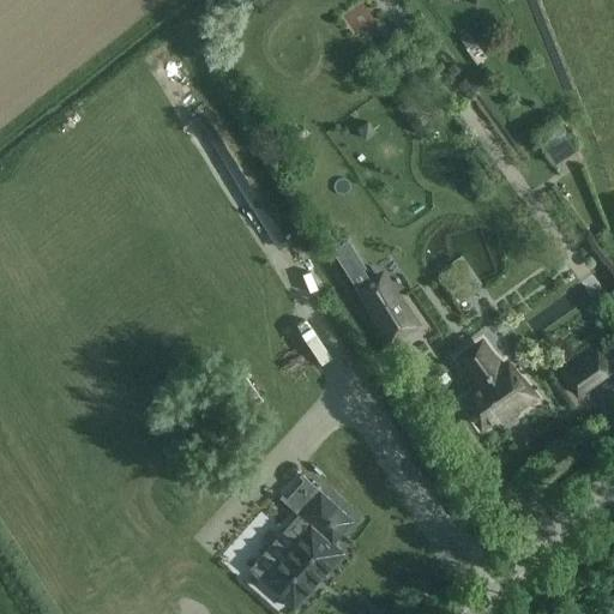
[(468,32),(458,38),(465,49),(464,49),(476,66),(487,58),(475,42),(468,32)]
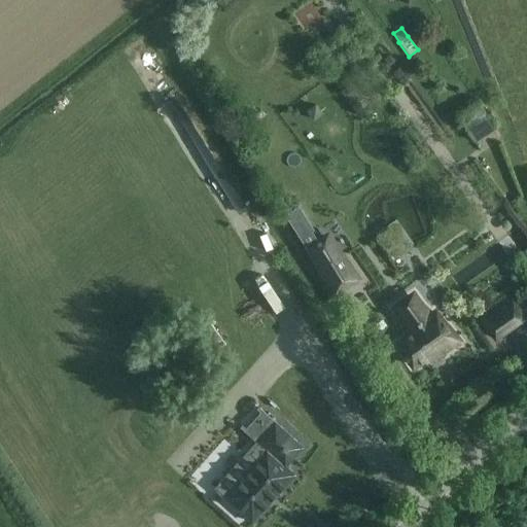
[(457,116),(475,143),(495,129),(478,102),(457,116)]
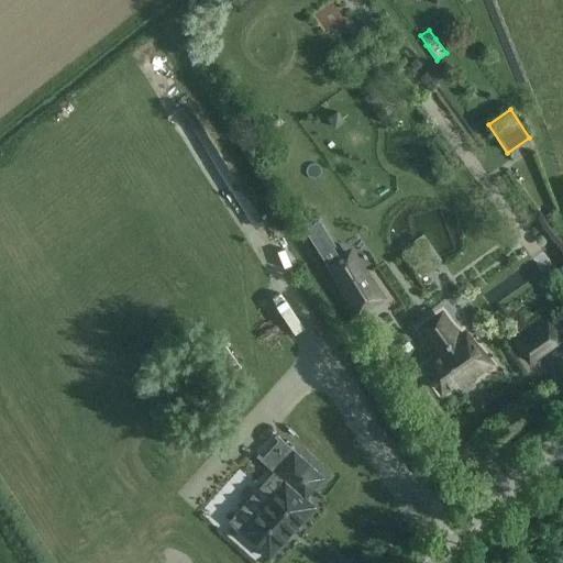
[(387,300),(351,246),(323,265),(355,320),(364,315),(364,312),(376,305),(377,306),(387,300)]
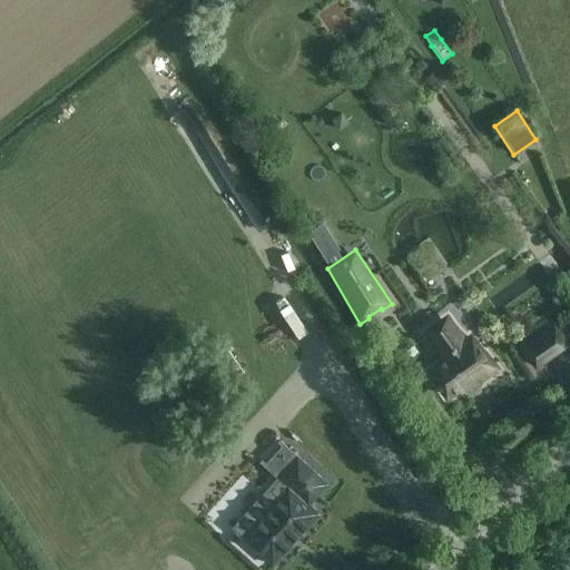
[(554,318),(512,349),(522,362),(527,357),(536,370),(568,346),(560,335),(564,333),(554,318)]
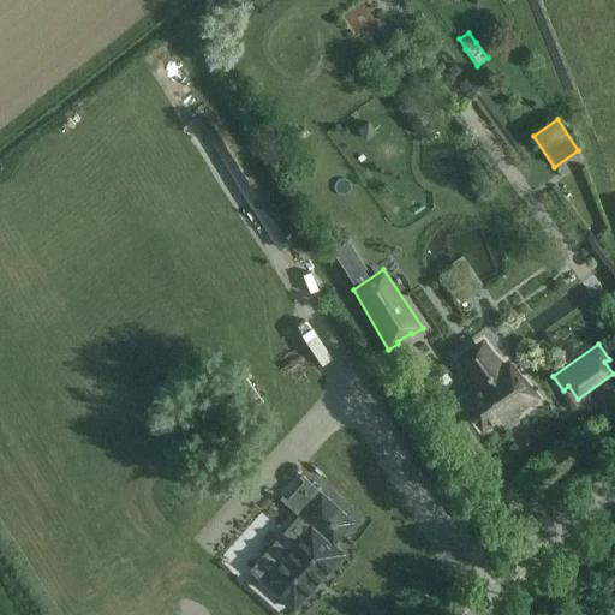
[(485,348),(464,364),(482,389),(464,401),(482,427),(509,406),(515,413),(532,400),(514,375),(508,378),(485,348)]
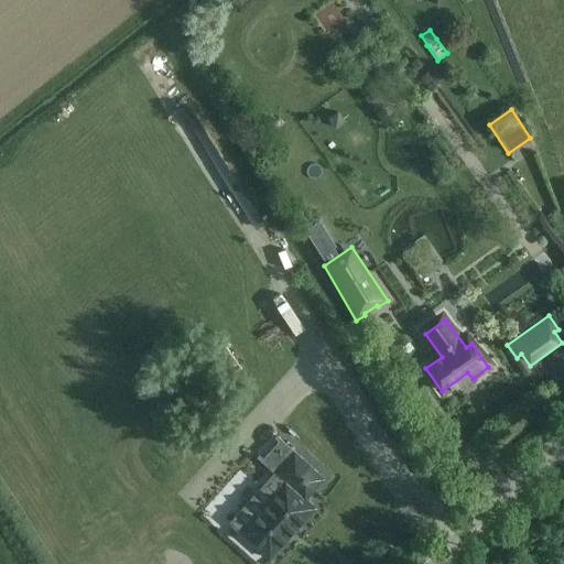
[(252,497),(229,522),(239,531),(270,560),(317,508),(307,499),(326,478),(279,435),(275,438),(279,442),(262,458),(260,456),(259,457),(275,472),(252,497)]
